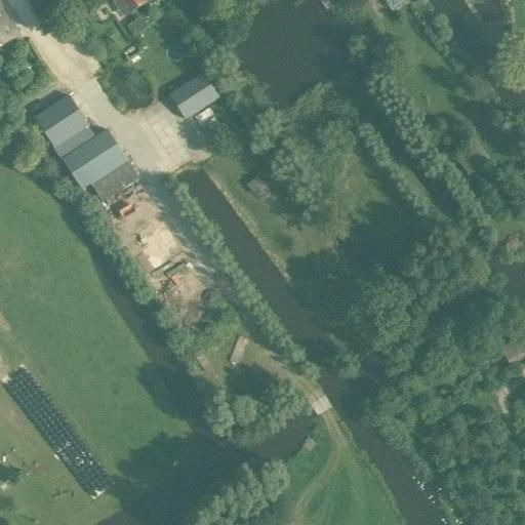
[(123,0),(131,11),(146,2),(144,0),(123,0)]
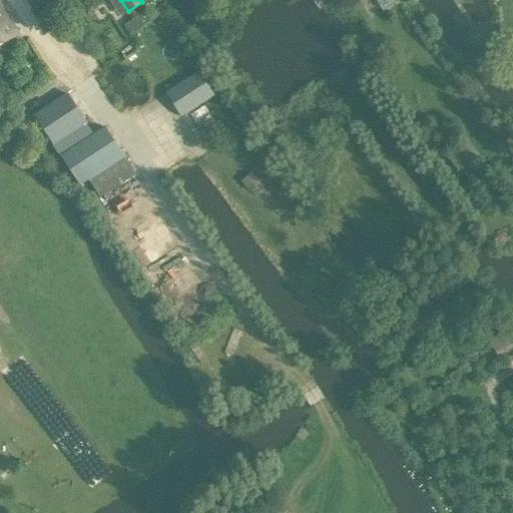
[(125,25),(132,35),(145,26),(138,16),(125,25)]
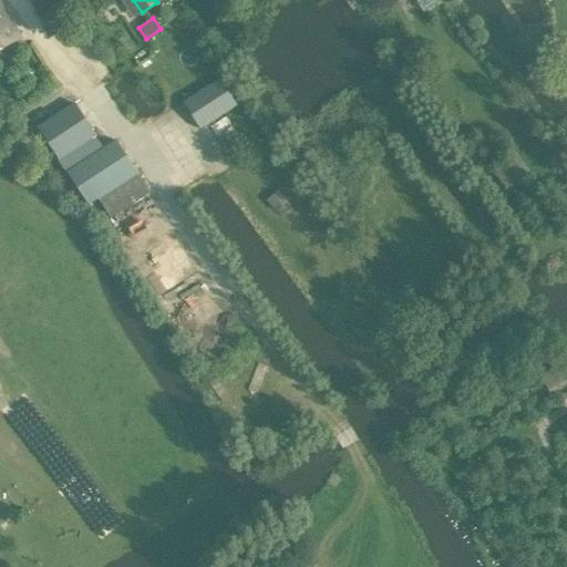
[(220,79),(183,103),(199,129),(237,105),(220,79)]
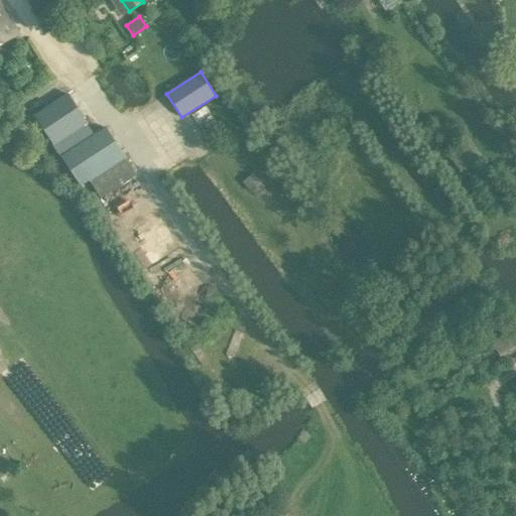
[(93,137),(68,98),(37,118),(62,157),(93,137)]
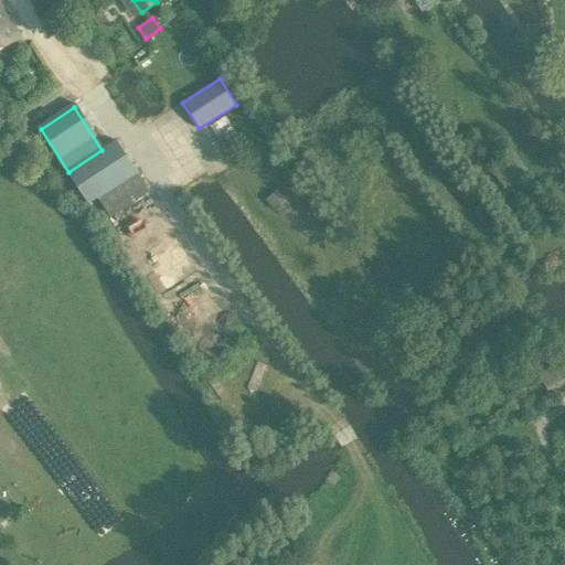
[(102,150),(68,172),(89,204),(99,199),(110,214),(149,190),(116,140),(102,150)]
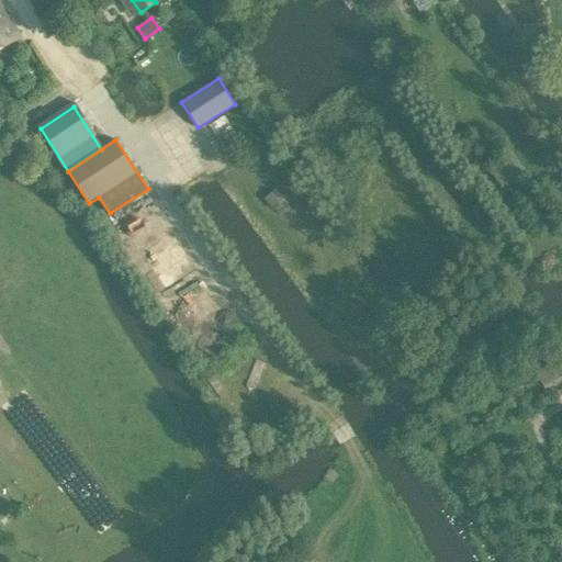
[(276,190),(265,199),(273,210),(285,201),(276,190)]
